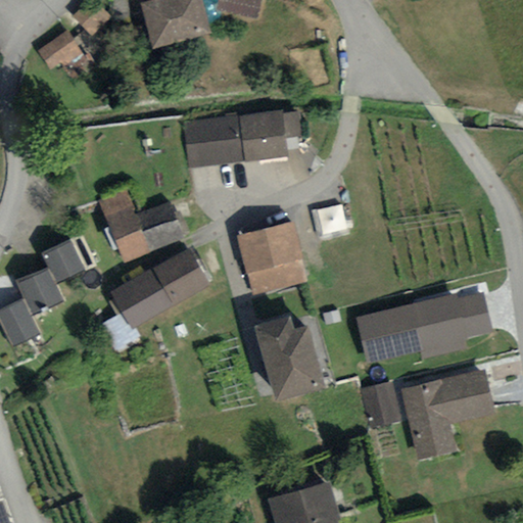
[(93,37),(113,19),(97,0),(94,0),(76,16),(93,37)]
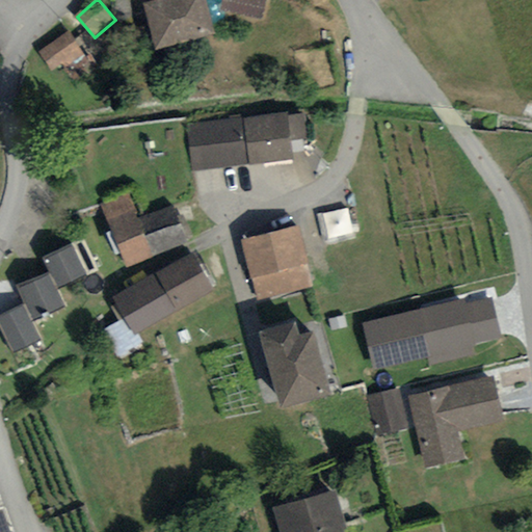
[(206,0),(141,0),(155,46),(214,29),(206,0)]
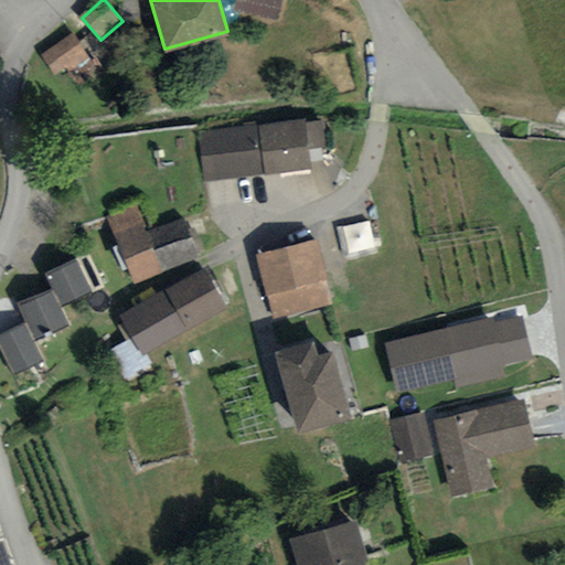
[(281,0),(235,0),(234,9),(278,19),(281,0)]
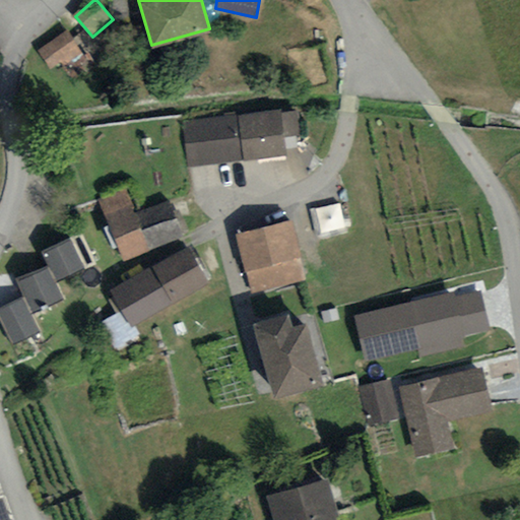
[(53,70),(84,55),(72,31),(42,47),(53,70)]
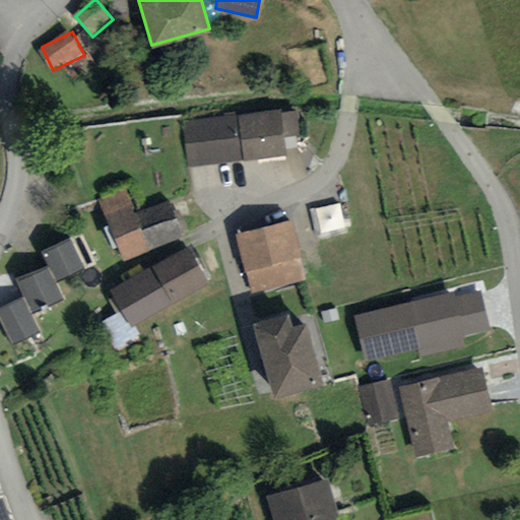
[(280,110),(182,122),(188,166),(285,153),(280,110)]
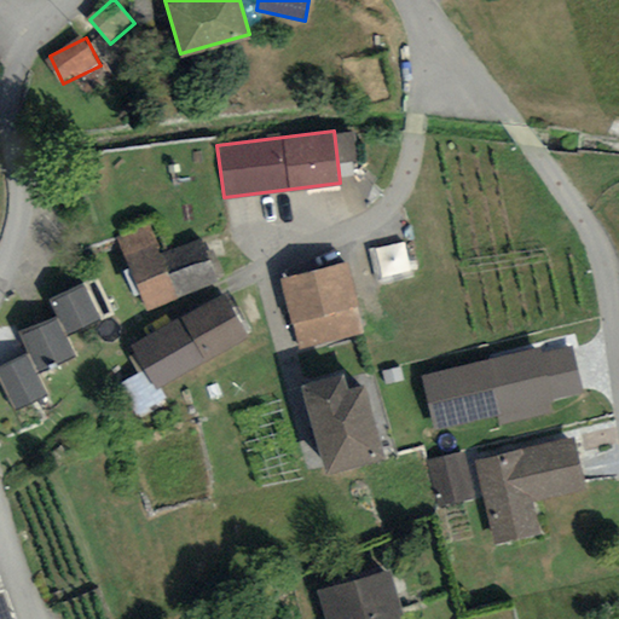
[(150,224),(119,236),(146,307),(219,279),(202,236),(161,252),(150,224)]
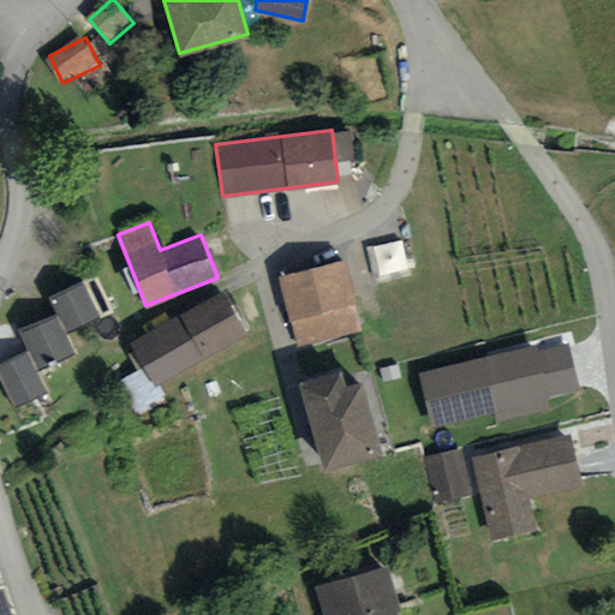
[(381,279),(415,269),(404,236),(371,245),(381,279)]
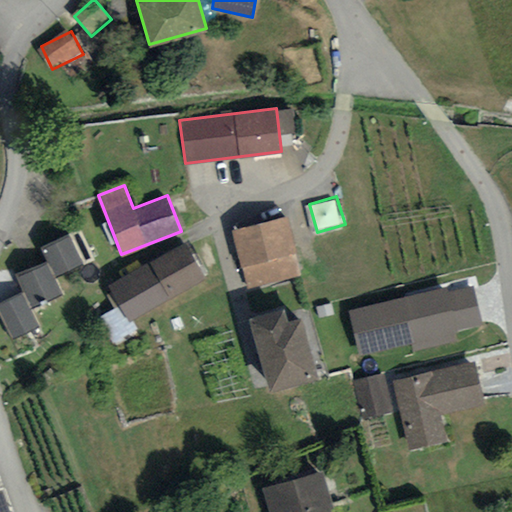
[(286,217),(232,229),(246,286),(299,273),(286,217)]
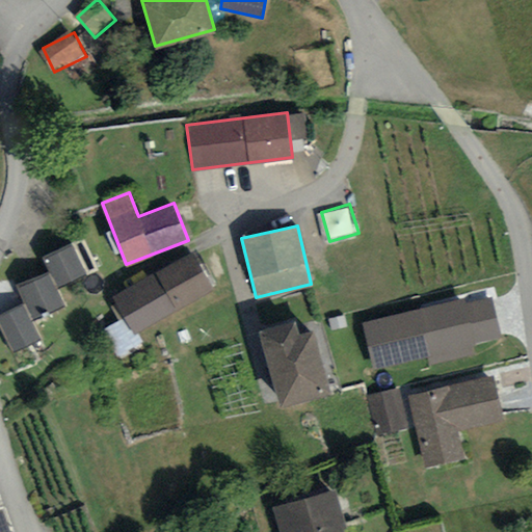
[(73,240),(41,256),(47,269),(17,284),(26,303),(0,315),(0,325),(12,350),(41,337),(31,318),(64,301),(56,286),(88,270),(73,240)]
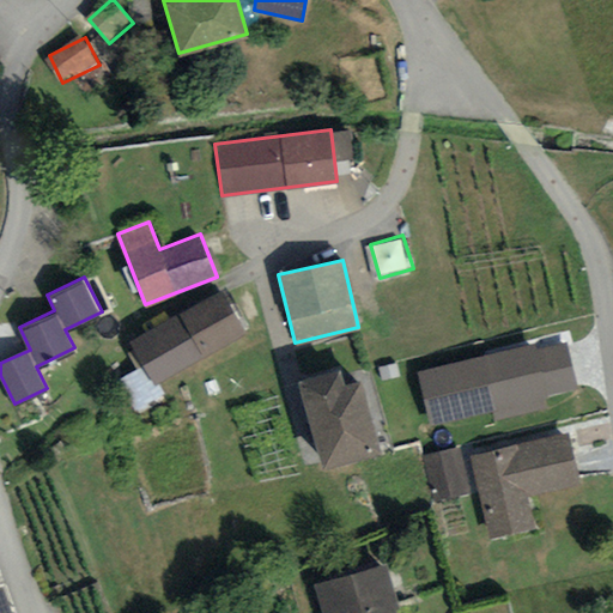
[(247,328),(222,285),(129,339),(155,382),(247,328)]
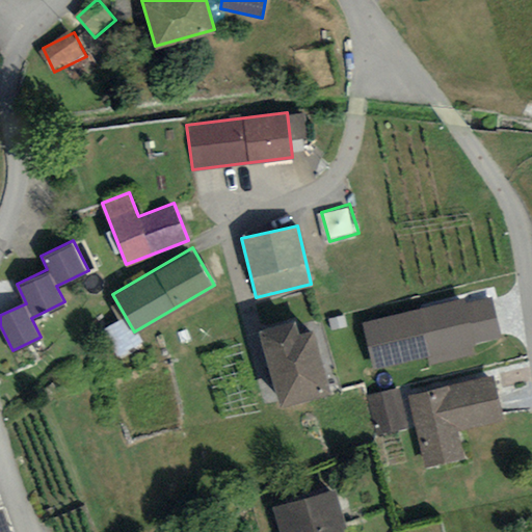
[(494,289),(364,314),(373,365),(504,340),(494,289)]
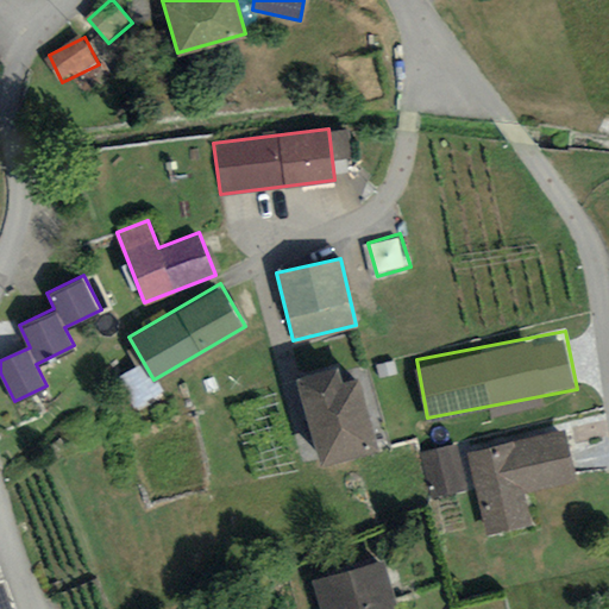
[(338,362),(294,375),(320,463),(380,445),(357,372),(343,377),(338,362)]
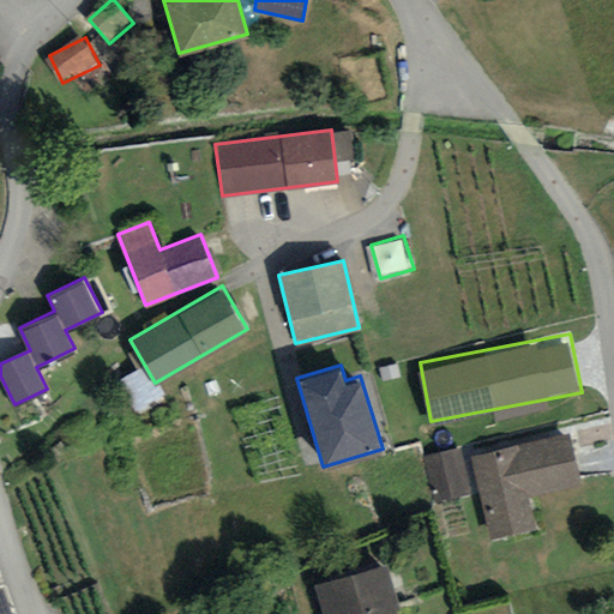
[(569,428),(469,455),(492,541),(537,529),(529,498),(584,483),(569,428)]
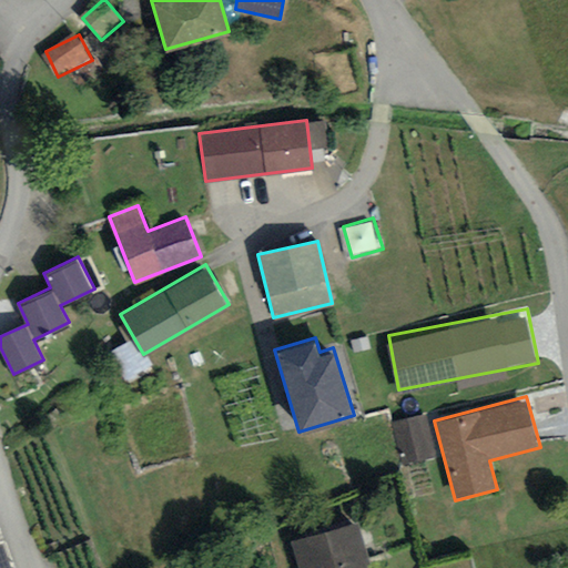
[(425,413),(391,421),(399,460),(434,453),(425,413)]
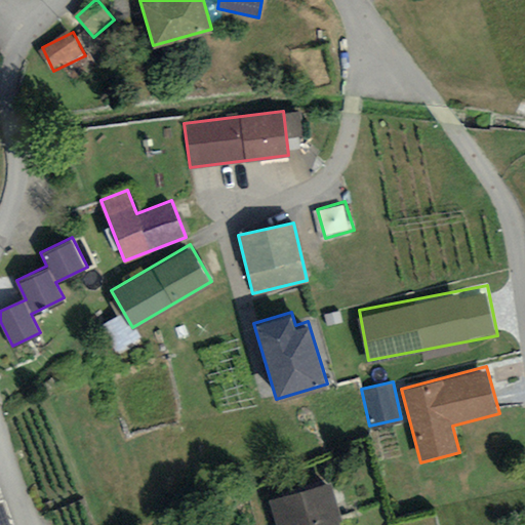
[(329,478),(265,497),(273,524),(338,524),(337,519),(341,518),(329,478)]
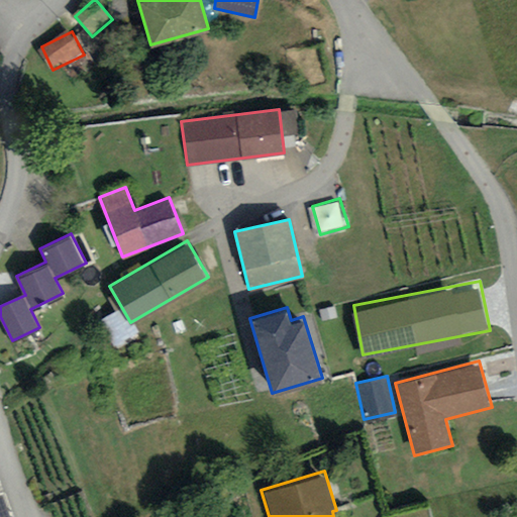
[(0,516),(9,516),(0,489),(0,516)]
